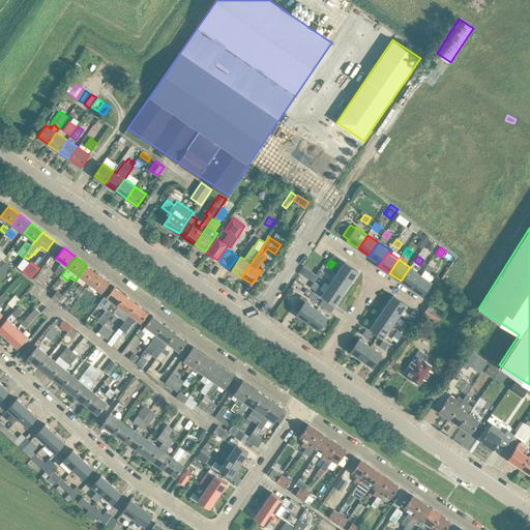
[(336,273),(350,283),(358,271),(345,262),(336,273)]
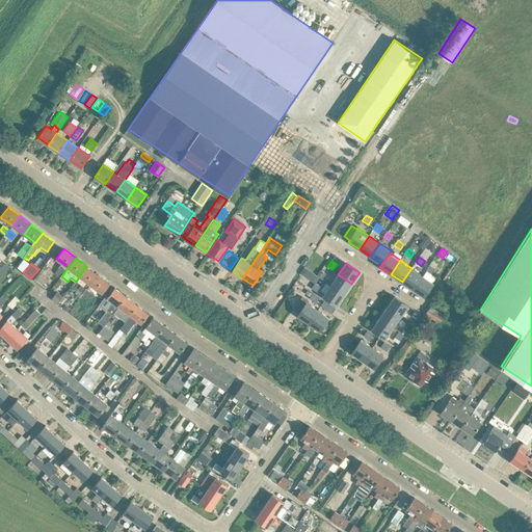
[(0,269),(0,278),(10,268),(5,264),(0,269)]
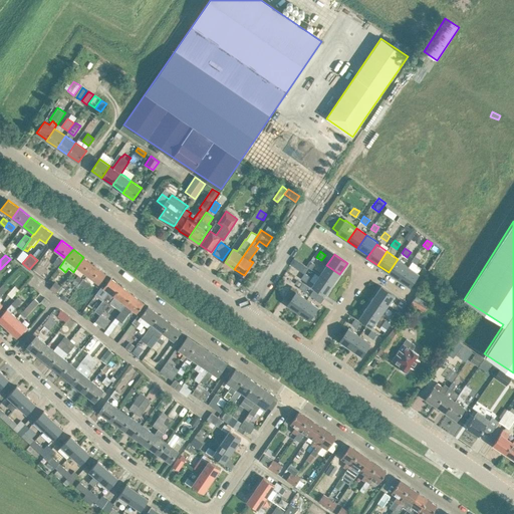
[(420,259),(415,256),(412,261),(417,264),(420,259)]
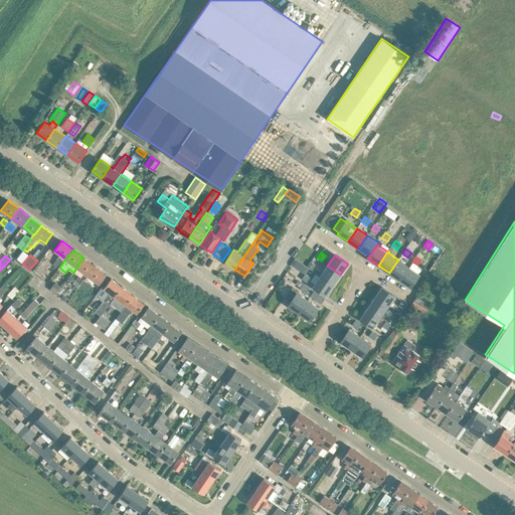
[(88,276),(95,266),(83,258),(76,268),(88,276)]
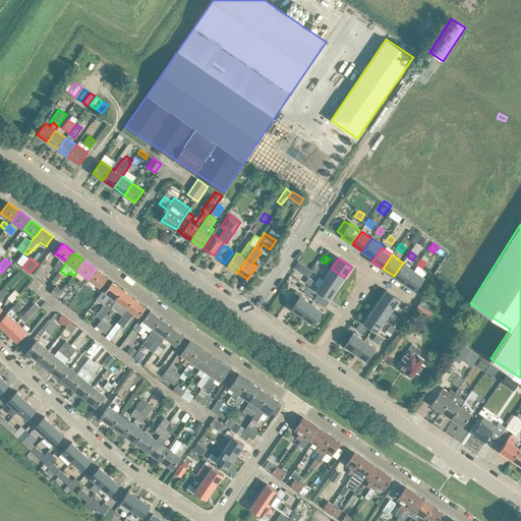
[(60,271),(63,267),(57,263),(54,267),(60,271)]
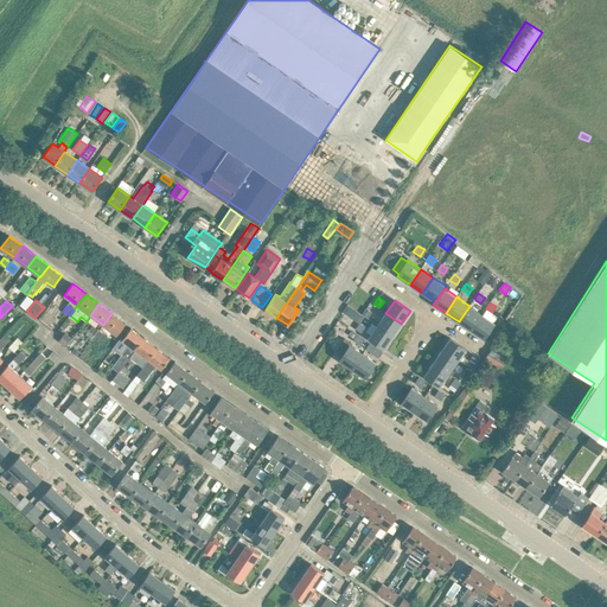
[(471,330),(481,314),(470,306),(459,321),(471,330)]
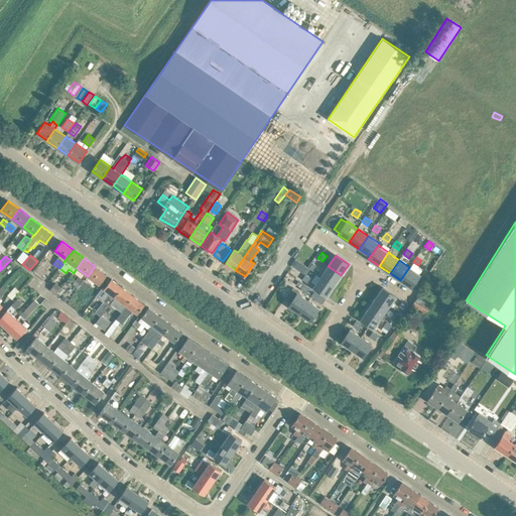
[(307,266),(312,270),(316,265),(311,261),(307,266)]
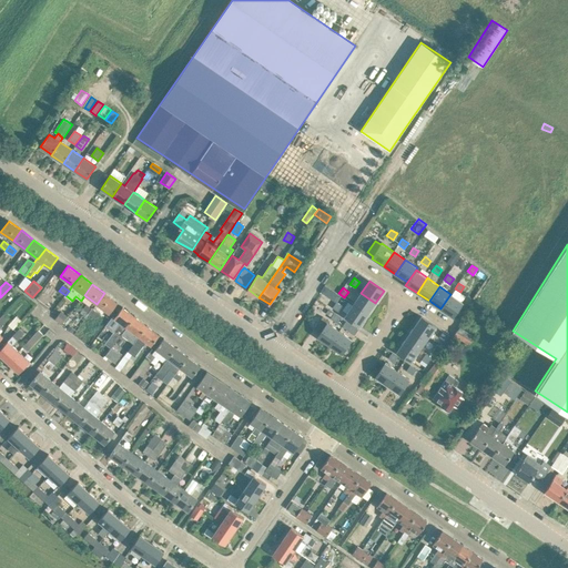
[(104,293),(97,304),(109,313),(118,303),(104,293)]
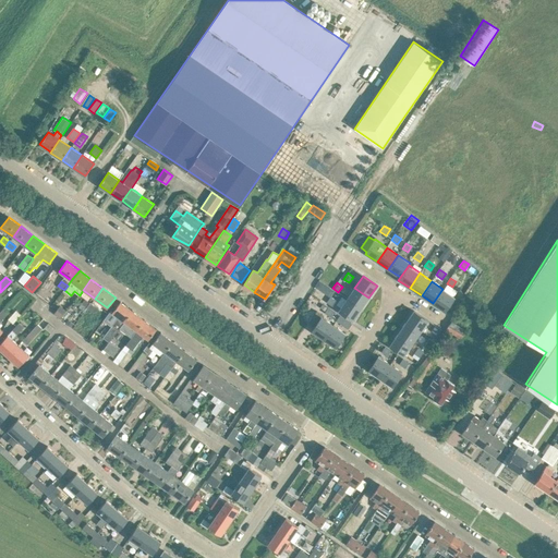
[(361,308),(368,298),(354,288),(347,299),(361,308)]
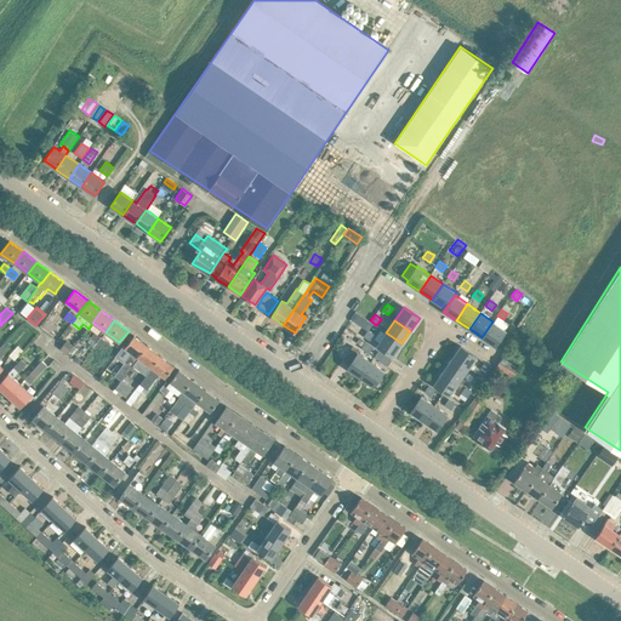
[(493,322),(482,337),(495,347),(506,330),(493,322)]
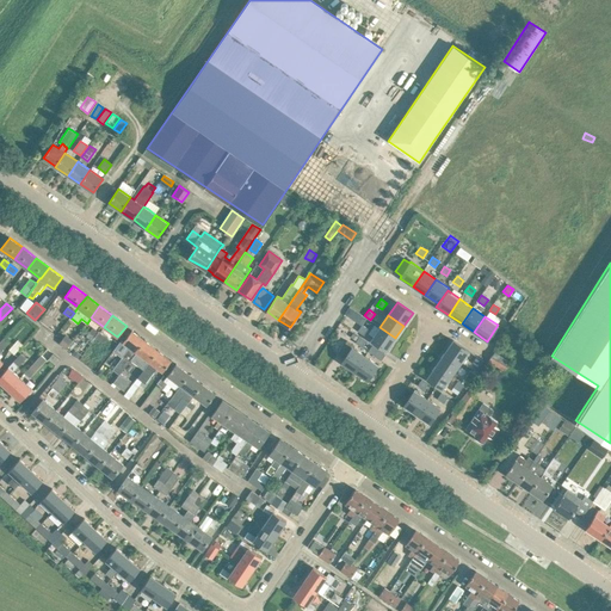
[(69,338),(74,326),(66,322),(61,334),(69,338)]
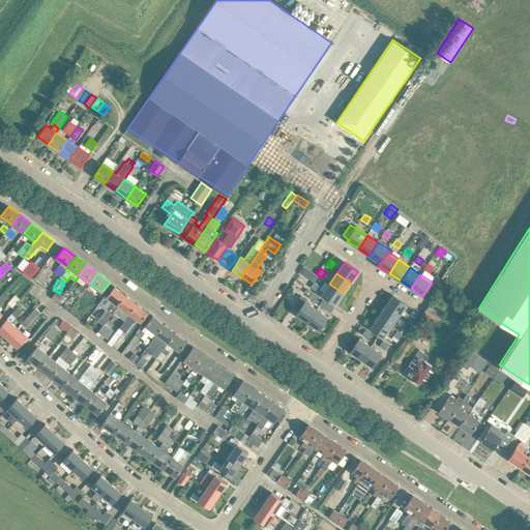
[(310,287),(315,291),(319,285),(314,281),(310,287)]
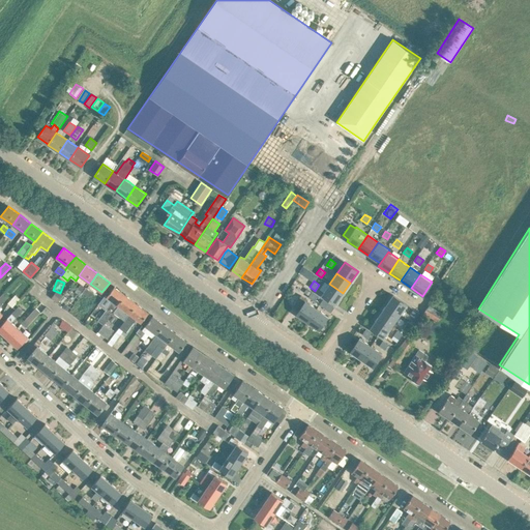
[(68,305),(77,296),(74,293),(79,287),(76,284),(62,298),(68,305)]
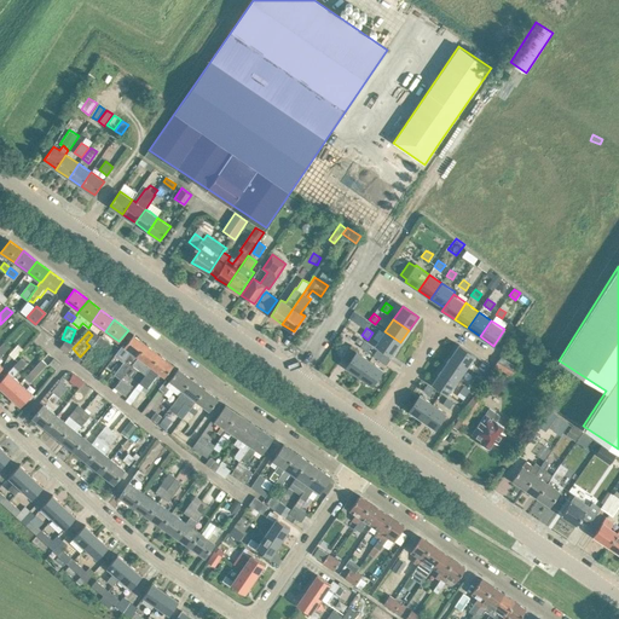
[(392,356),(400,342),(385,331),(376,345),(392,356)]
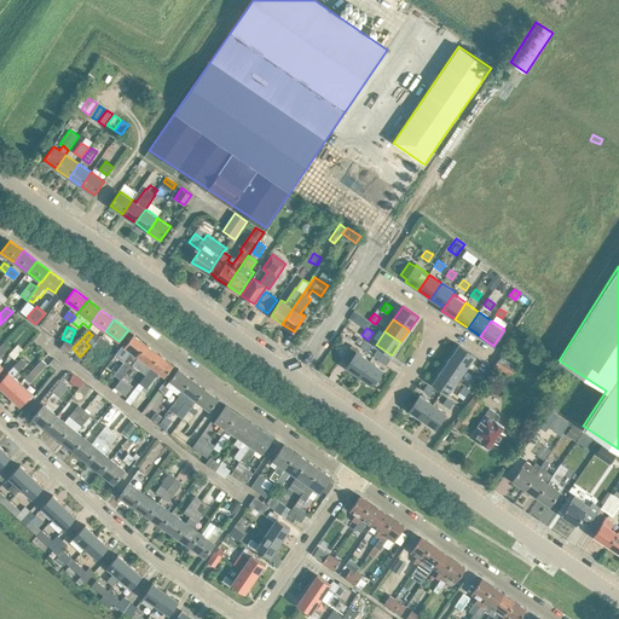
[(133,364),(148,345),(134,335),(125,346),(133,352),(115,375),(121,380),(122,379),(133,364)]
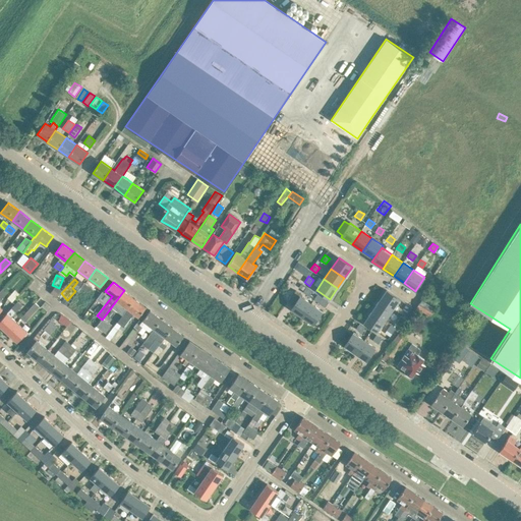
[(85,284),(81,288),(88,292),(91,288),(85,284)]
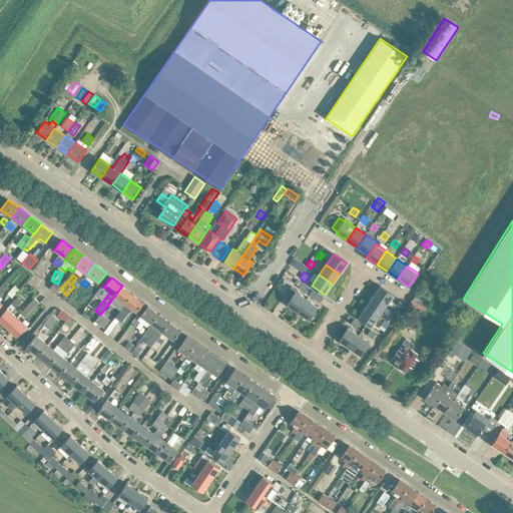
[(307,286),(302,282),(298,287),(304,291),(307,286)]
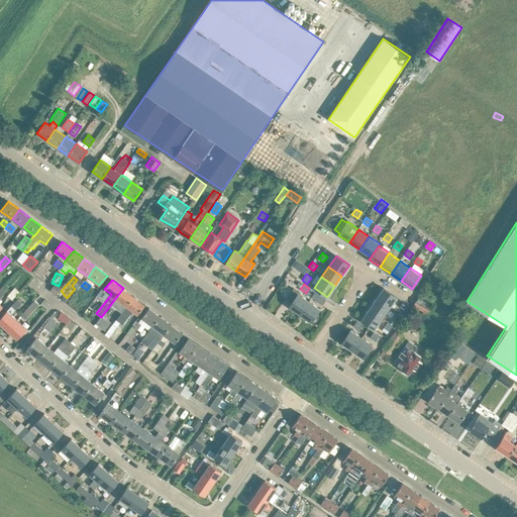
[(12,300),(15,297),(19,293),(15,288),(8,296),(12,300)]
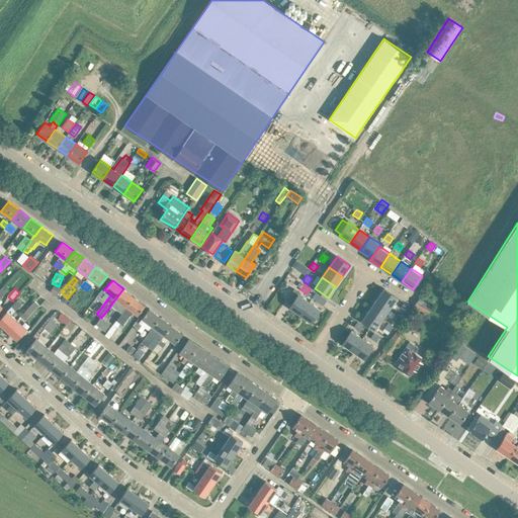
[(122,314),(135,297),(123,288),(111,305),(122,314)]
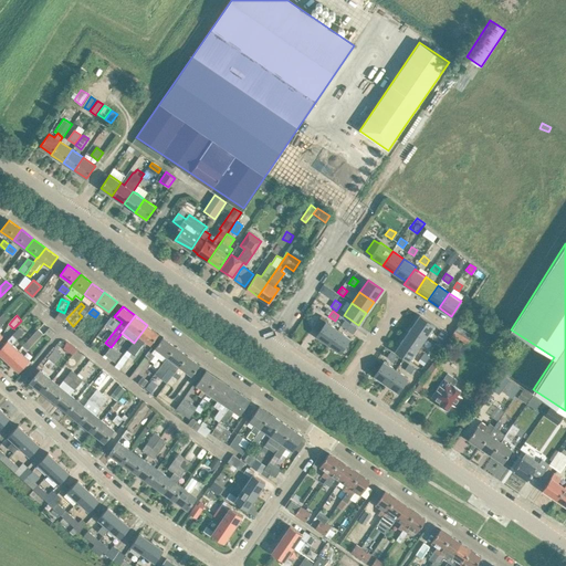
[(326,342),(336,327),(327,322),(328,320),(322,315),(314,327),(320,332),(316,336),(326,342)]
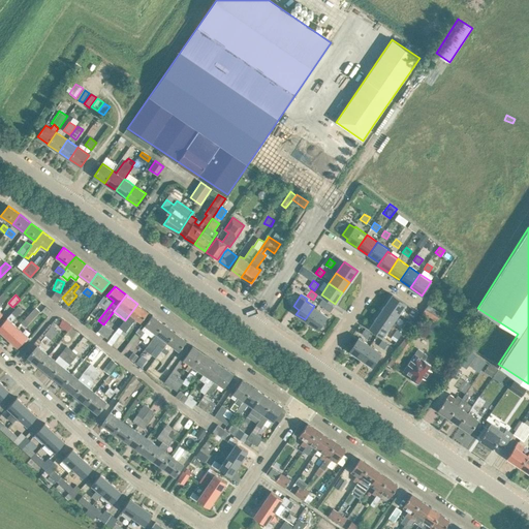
[(384,306),(398,315),(406,304),(393,294),(384,306)]
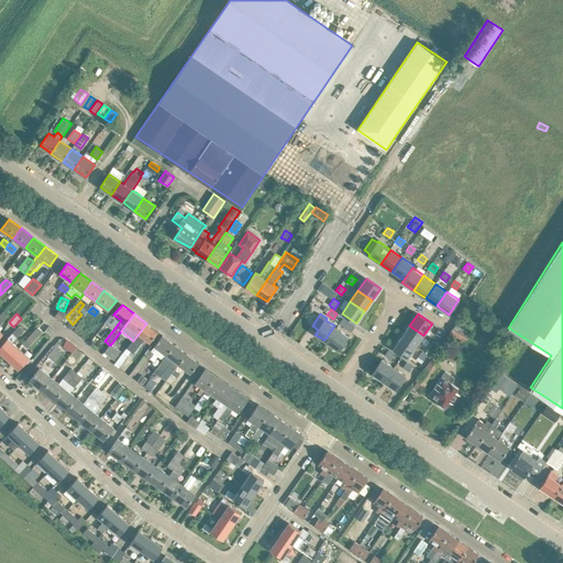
[(355,327),(343,318),(339,323),(351,332),(355,327)]
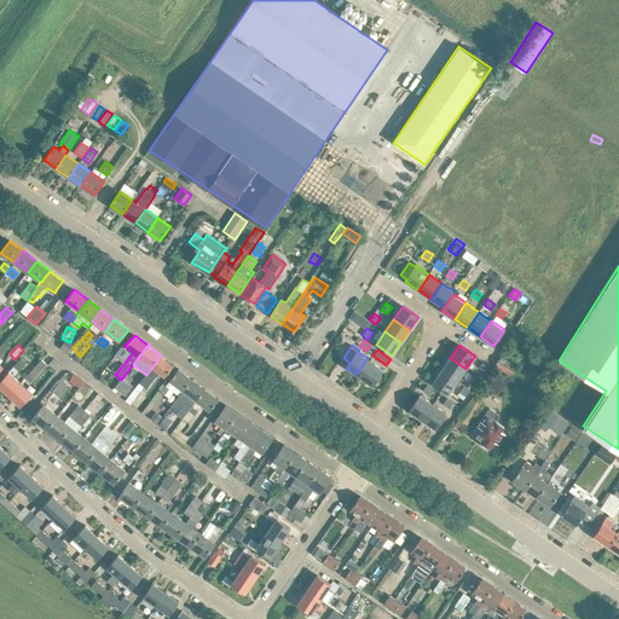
[(161,356),(146,375),(137,387),(140,391),(144,386),(146,388),(160,372),(165,376),(174,365),(161,356)]
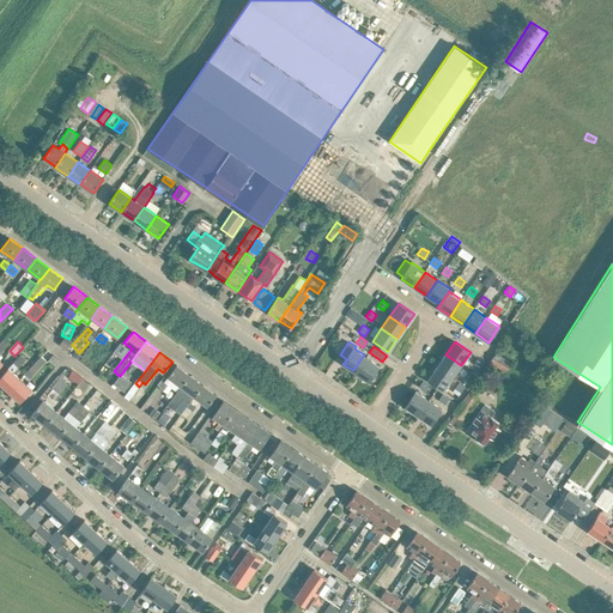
[(56,353),(53,359),(61,364),(65,358),(56,353)]
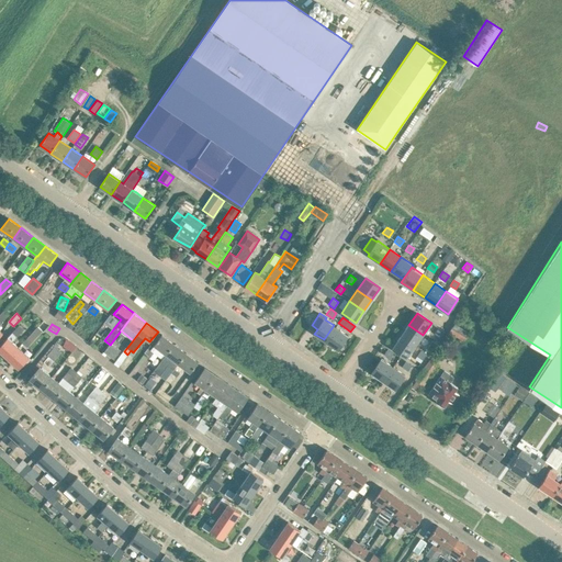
[(334,325),(324,339),(338,350),(348,335),(334,325)]
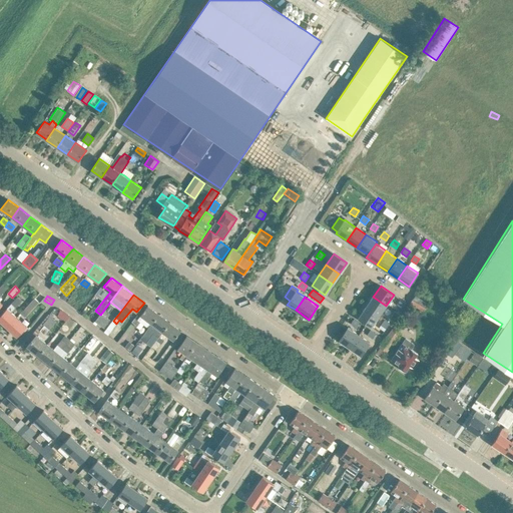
[(379,316),(386,306),(373,297),(366,307),(379,316)]
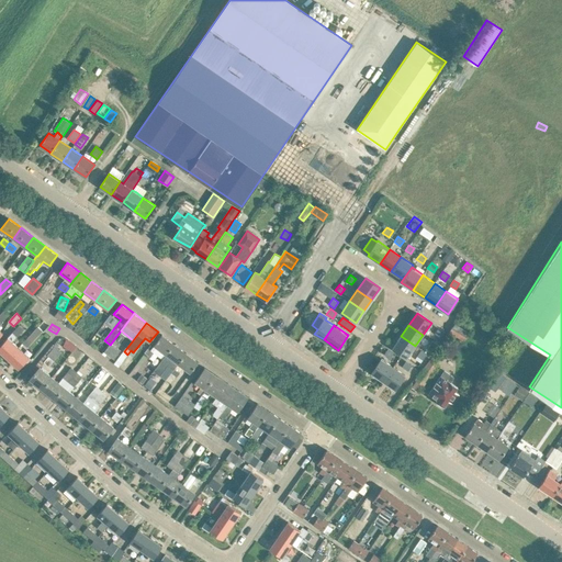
[(17,338),(24,330),(19,326),(12,334),(17,338)]
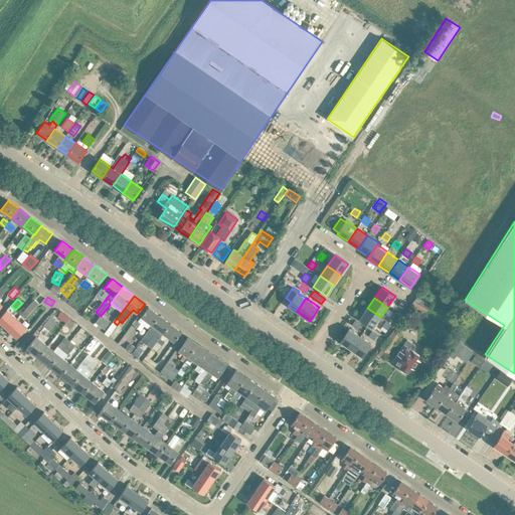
[(27,308),(31,311),(38,304),(34,301),(27,308)]
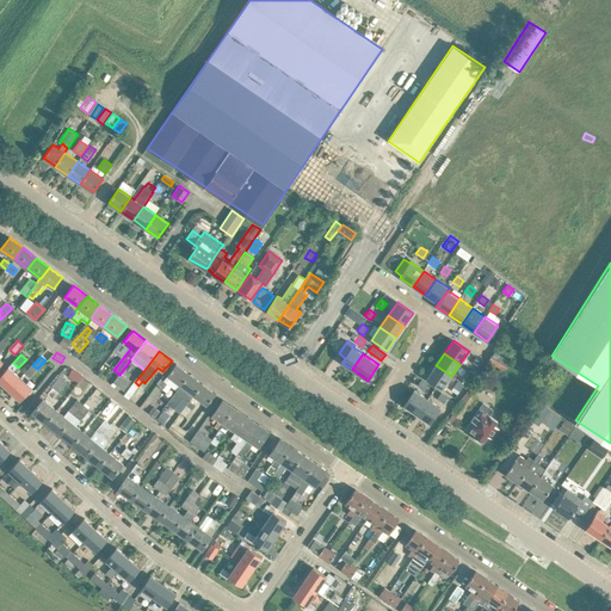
[(482,360),(477,357),(473,363),(479,368),(482,360)]
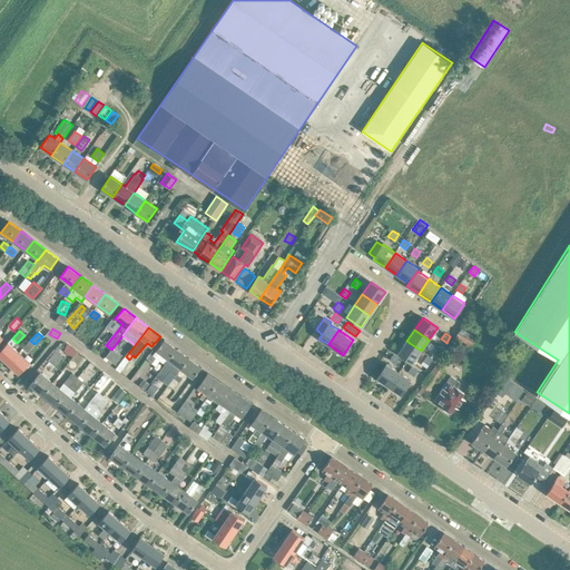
[(12,347),(17,343),(12,338),(0,351),(0,356),(8,364),(19,353),(12,347)]
